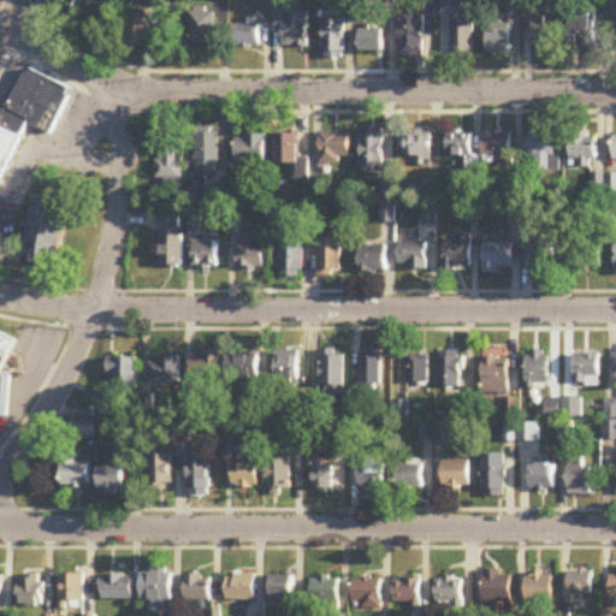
[(462,0),(442,0),(442,10),(462,10),(462,0)]
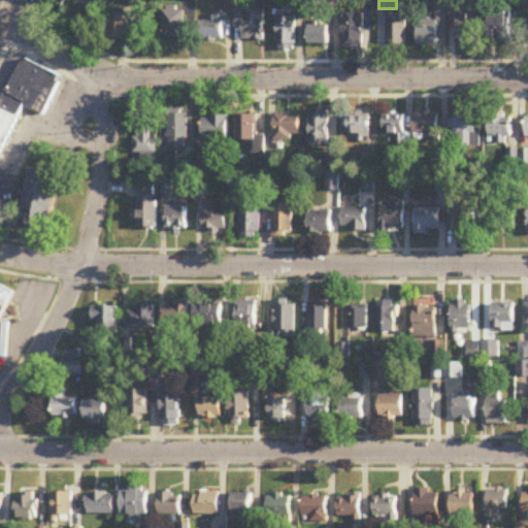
[(186,40),(186,8),(165,8),(165,40),(186,40)]
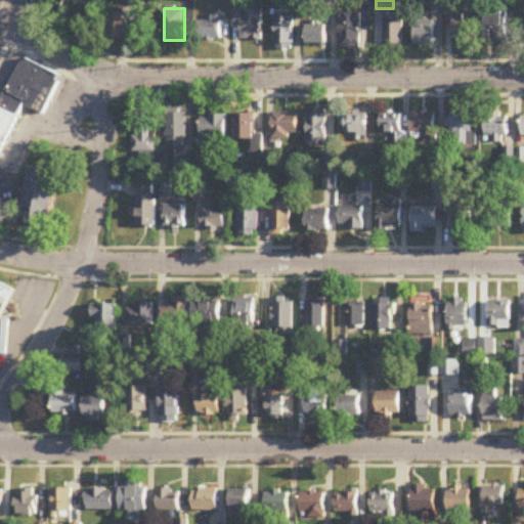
[(262,10),(241,10),(241,41),(262,41),(262,10)]
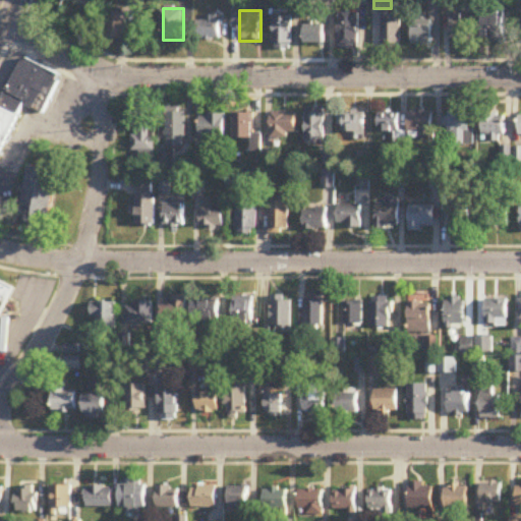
[(481,45),(504,45),(504,12),(481,12),(481,45)]
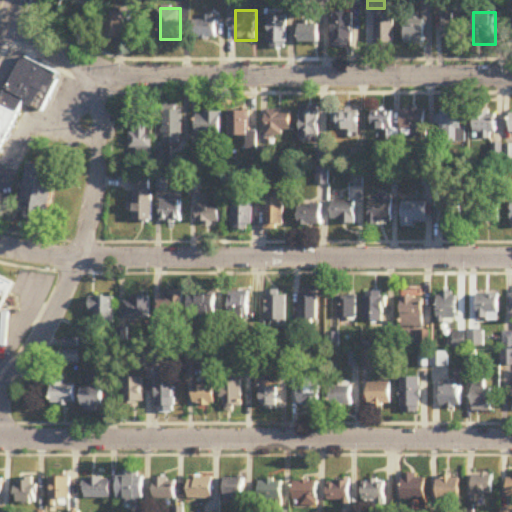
[(194,39),(216,39),(216,15),(202,15),(202,20),(194,20),(194,39)]
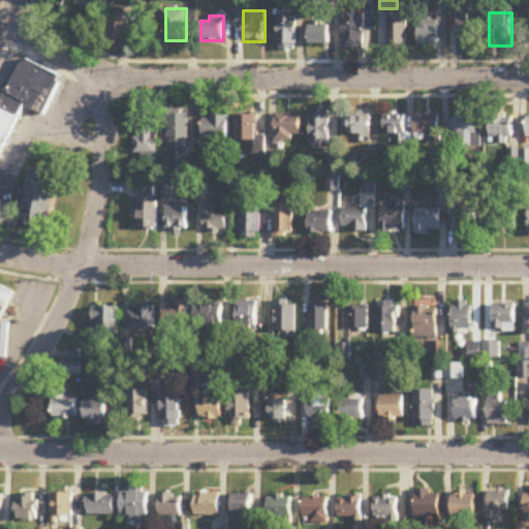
[(344,51),(364,51),(364,16),(344,16),(344,51)]
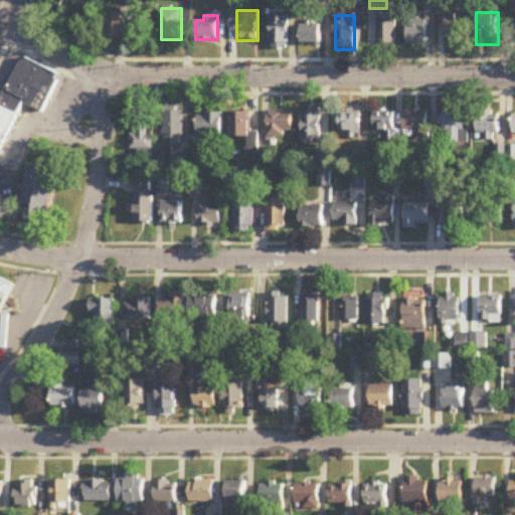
[(446,15),(446,41),(466,41),(466,15),(446,15)]
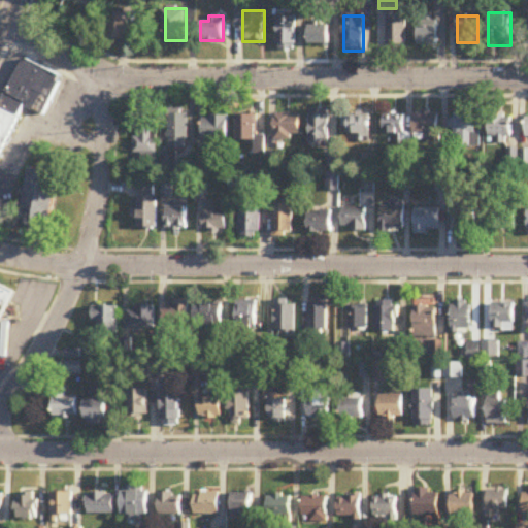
[(108,39),(124,41),(128,20),(112,17),(108,39)]
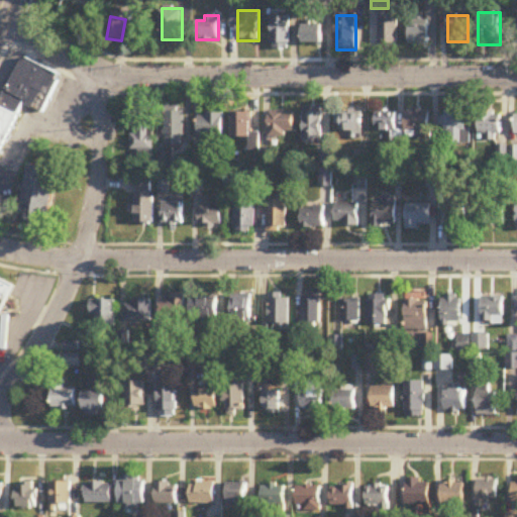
[(271,47),(290,47),(290,17),(271,17),(271,47)]
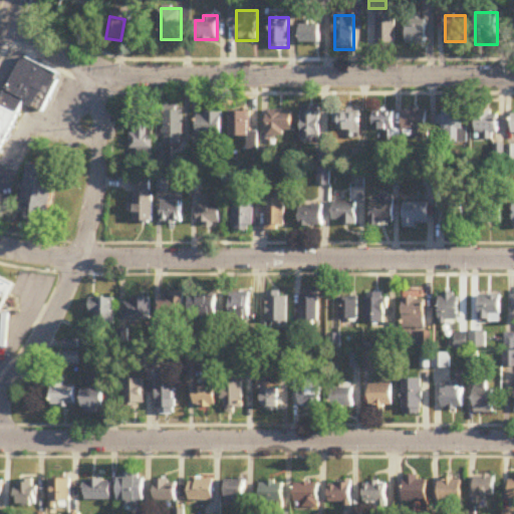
[(397,48),(397,17),(376,17),(376,48),(397,48)]
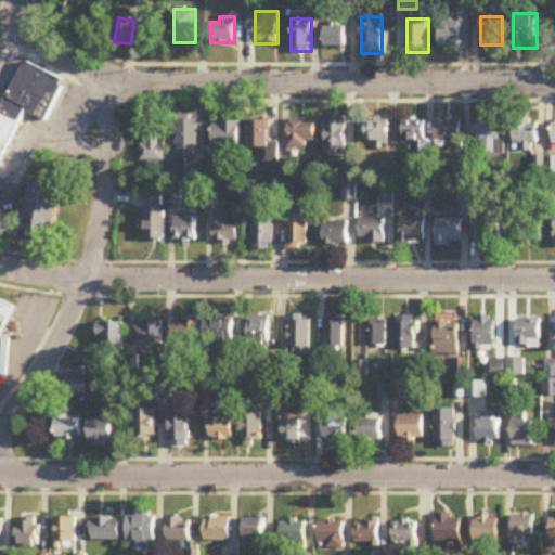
[(346,48),(346,28),(325,28),(325,48),(346,48)]
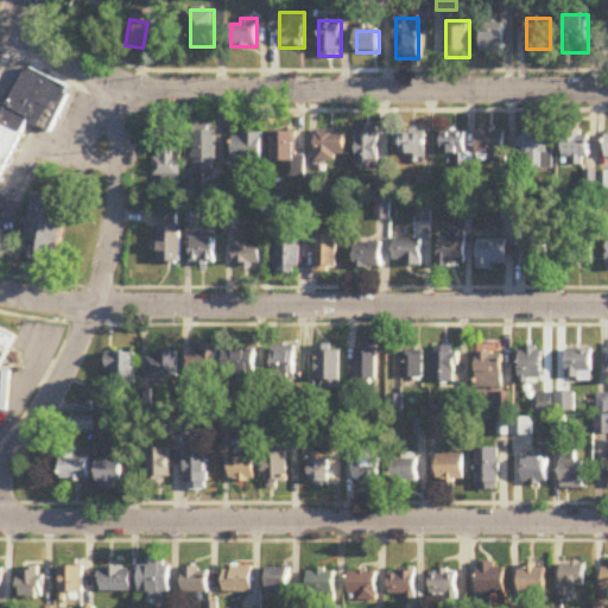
[(482,54),(504,54),(504,32),(482,32),(482,54)]
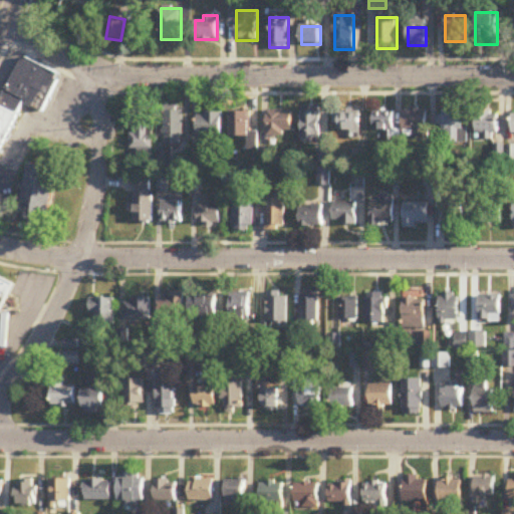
[(44,114),(61,75),(22,58),(1,106),(0,105),(0,157),(23,104),(44,114)]
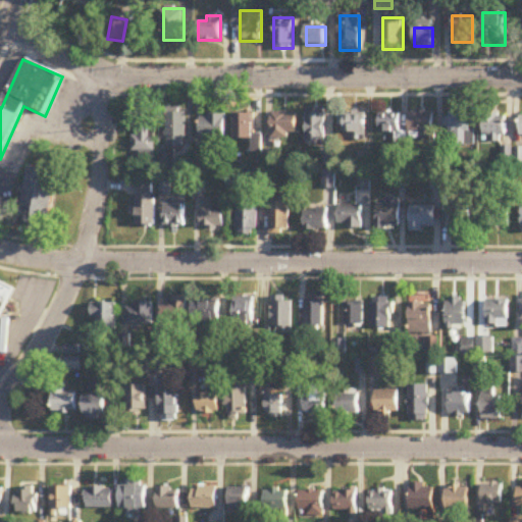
[(186,148),(186,109),(166,109),(166,148),(186,148)]
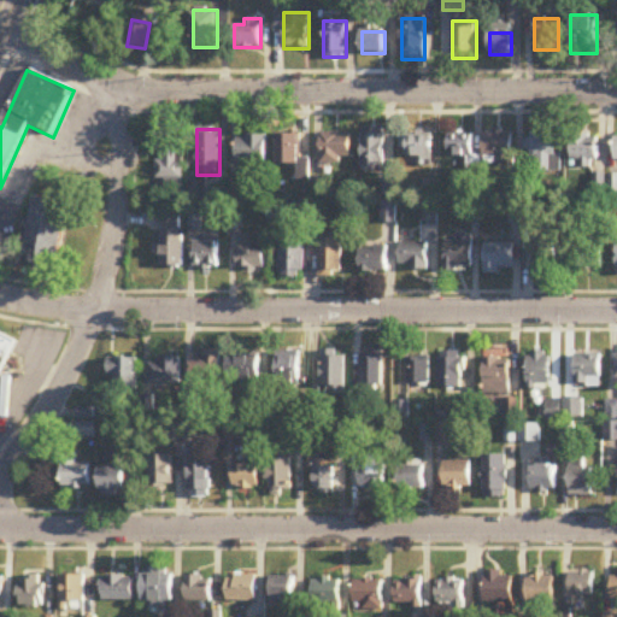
[(362,171),(385,171),(385,130),(362,130),(362,171)]
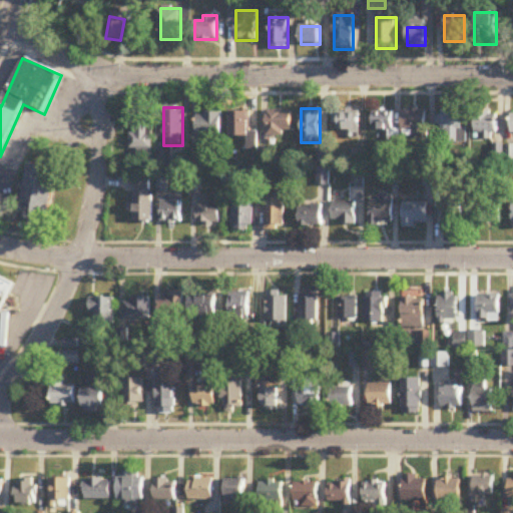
[(266,136),(291,136),(291,110),(266,110),(266,136)]
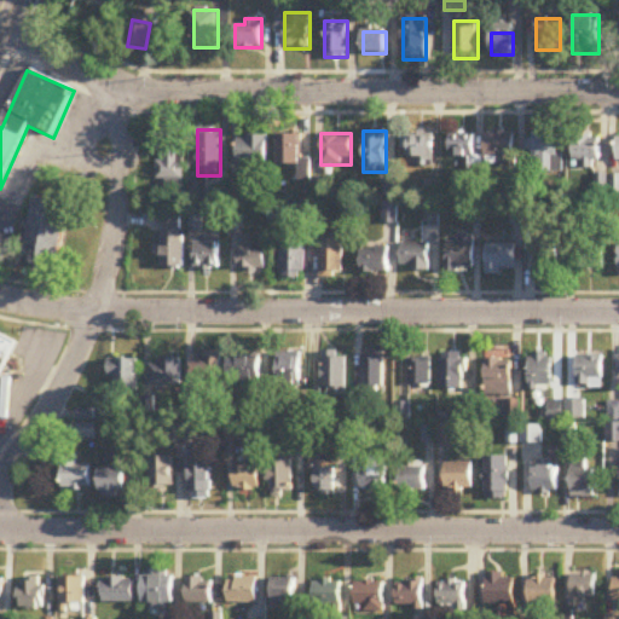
[(433,134),(404,134),(404,162),(433,162),(433,134)]
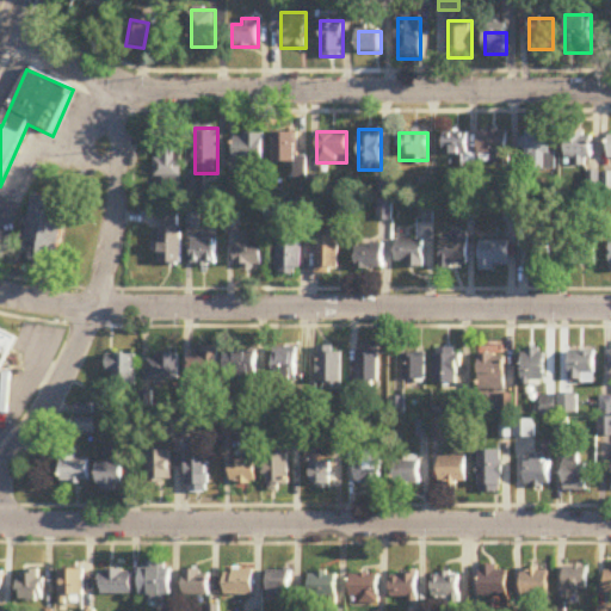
[(468,133),(443,133),(443,158),(468,158),(468,133)]
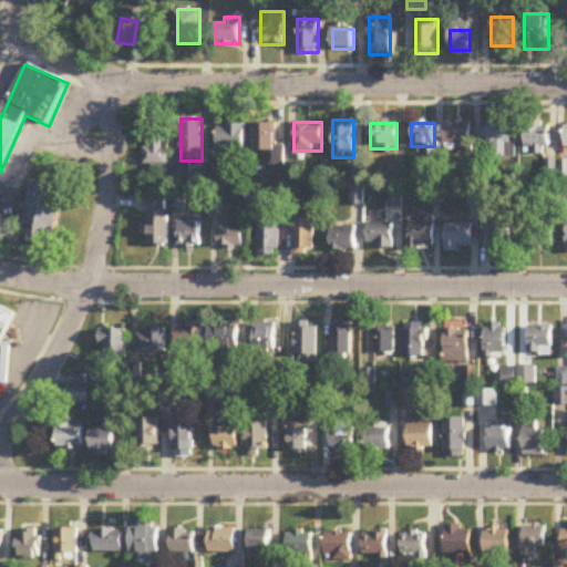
[(444,153),(471,153),(471,123),(444,123),(444,153)]
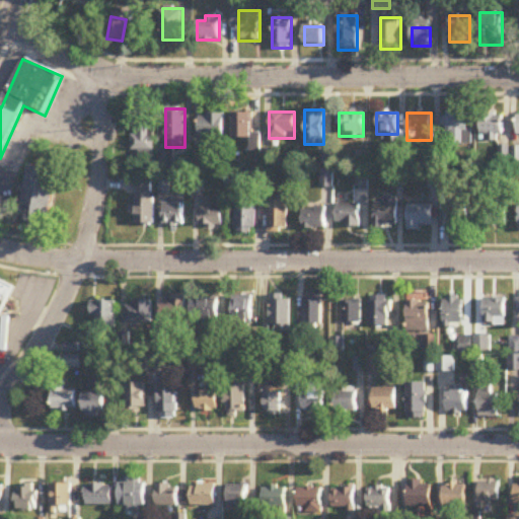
[(445,133),(452,133),(452,146),(468,146),(468,113),(445,113),(445,133)]
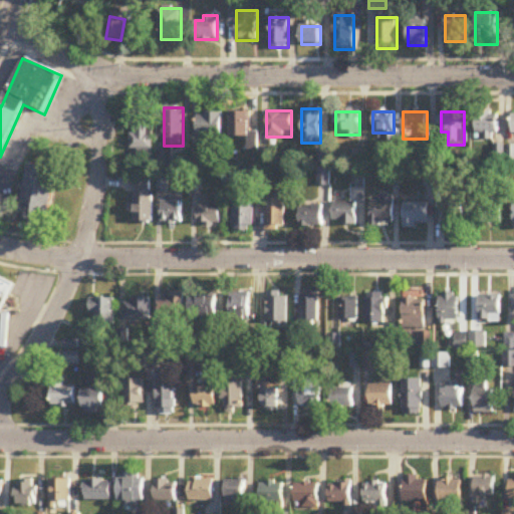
[(153,113),(132,113),(132,150),(153,150),(153,113)]
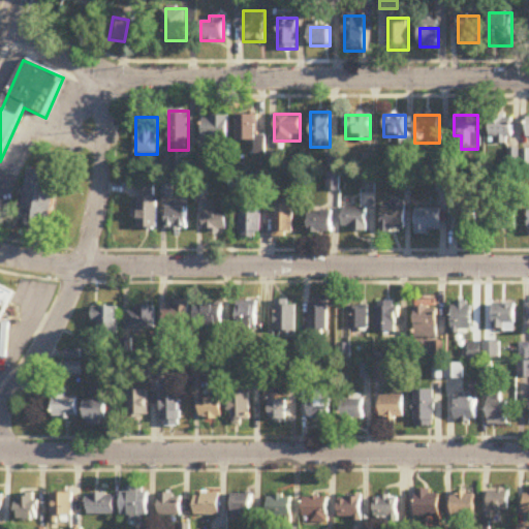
[(228,141),(228,117),(203,117),(203,141),(228,141)]
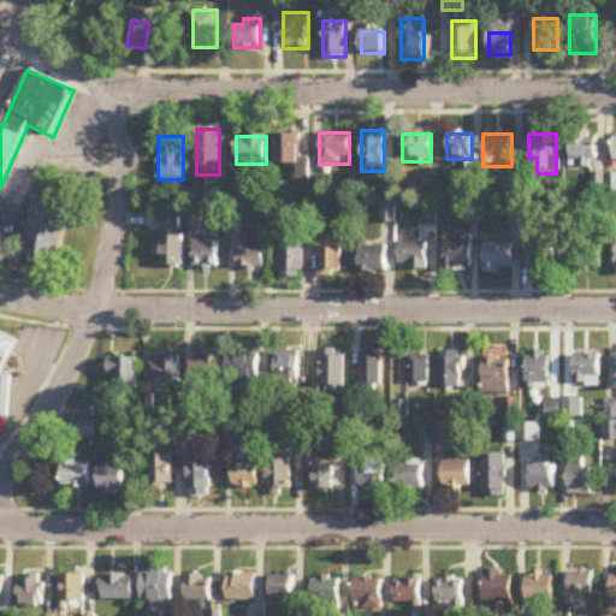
[(300,164),(300,136),(276,136),(276,164),(300,164)]
